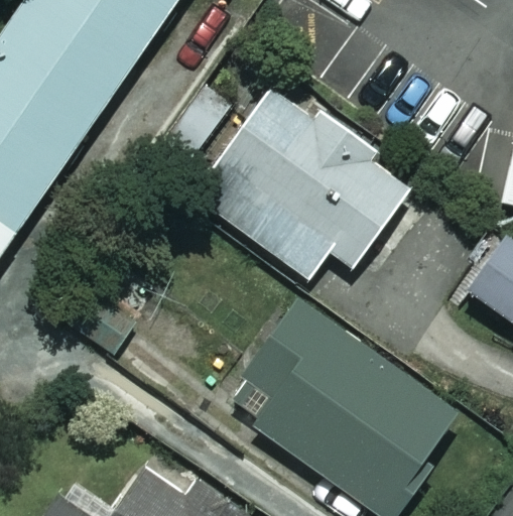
[(0,0),(0,257),(174,0),(23,0),(20,5),(12,0),(0,0)]
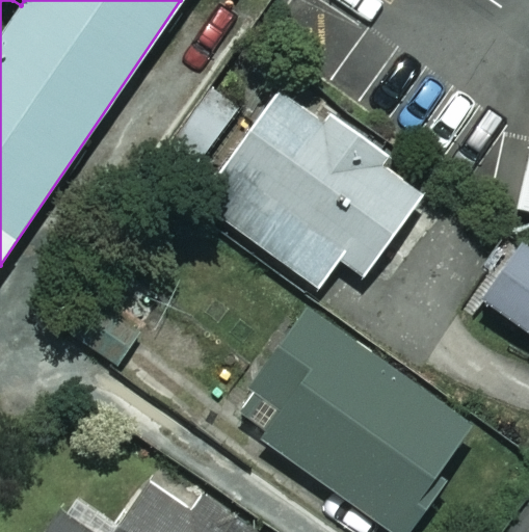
[(430,187),(285,84),(200,205),(318,289),(342,255),(369,273),(430,187)]
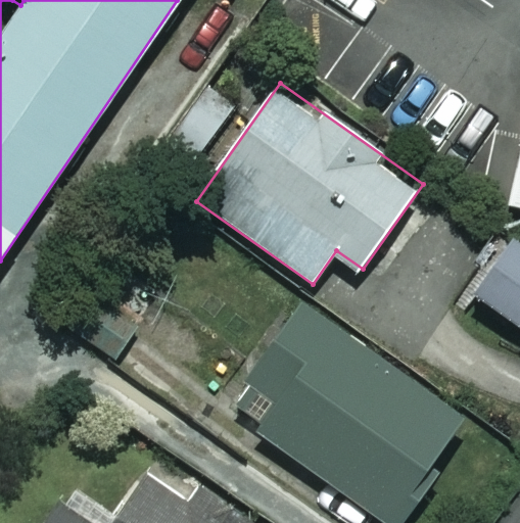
[(519,101),(501,184),(519,197),(519,101)]
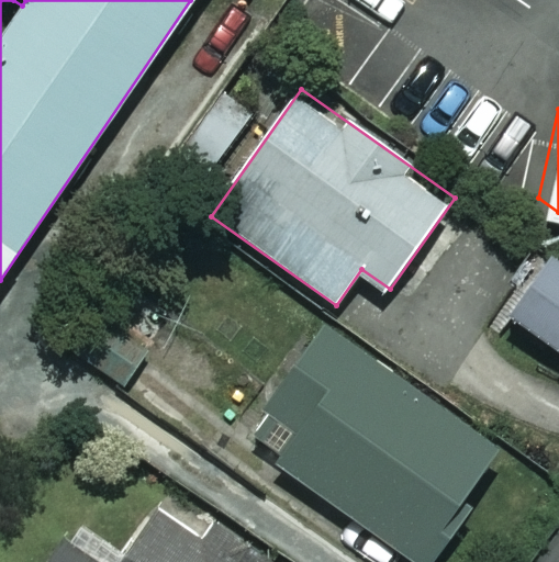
[(558,259),(546,250),(502,312),(558,351),(558,259)]
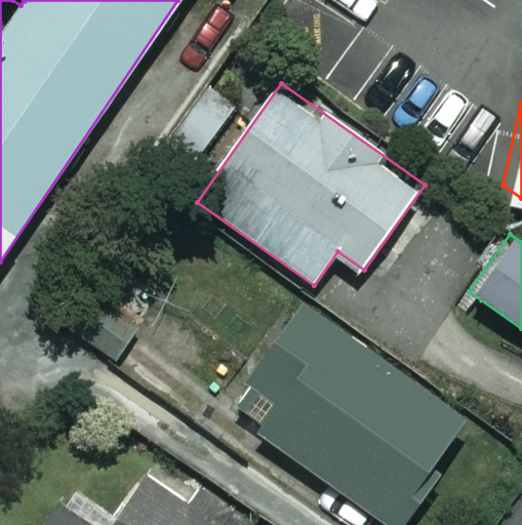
[(396,524),(469,422),(303,304),(246,381),(280,405),(258,435),(386,524),(396,524)]
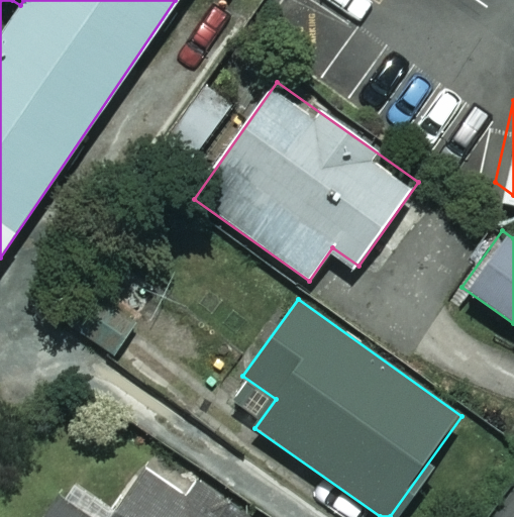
[(221,516),(146,467),(117,510),(76,481),(50,516),(221,516)]
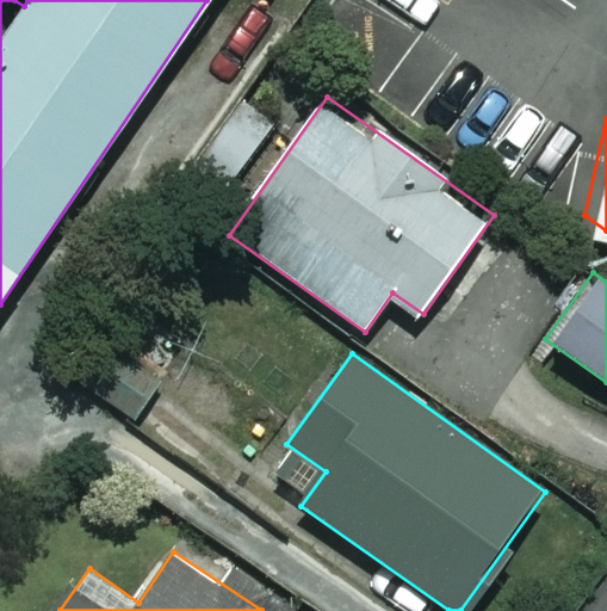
All buildings are outlined.
